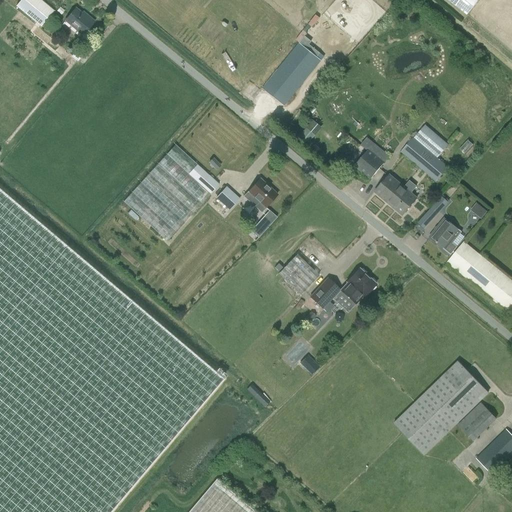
[(20,0),(16,6),(40,27),(53,11),(39,0),(20,0)]
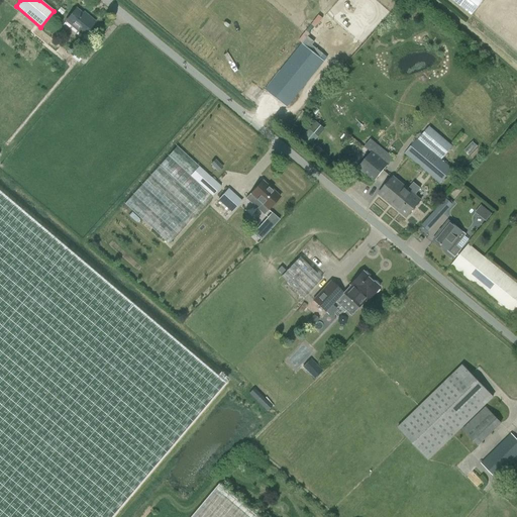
[(453,0),(473,14),(484,1),(482,0),(453,0)]
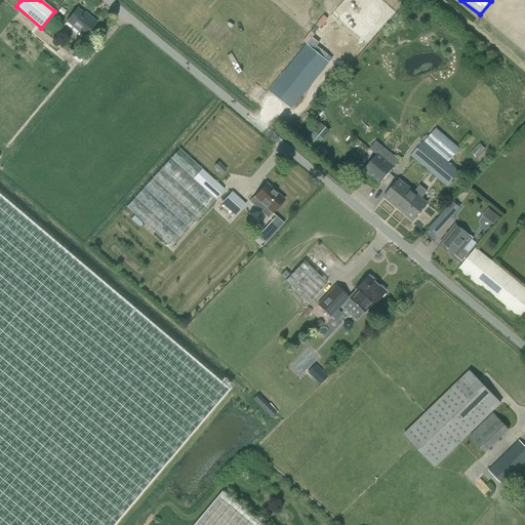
[(77,9),(67,22),(85,37),(96,23),(90,17),(89,19),(77,9)]
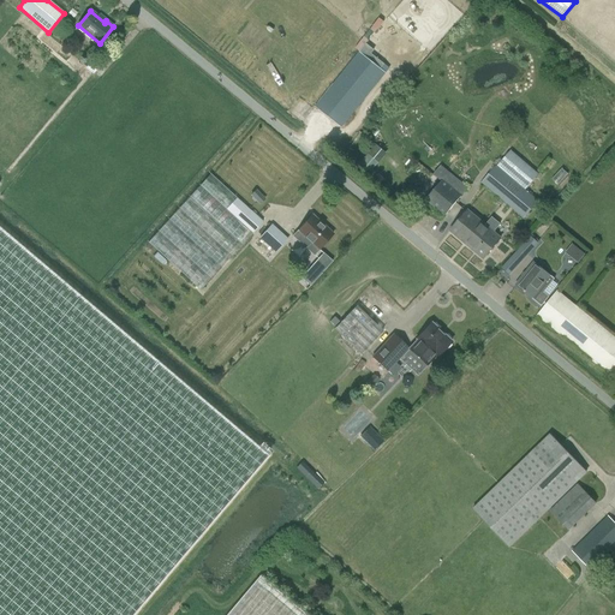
[(22,15),(0,41),(0,46),(37,77),(57,54),(66,63),(72,57),(22,15)]
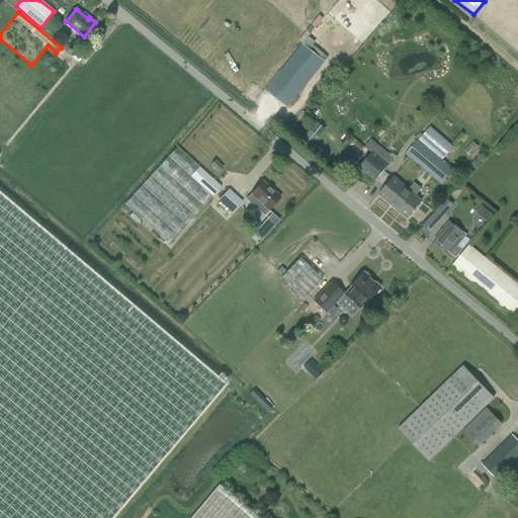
[(287,107),(294,99),(328,58),(324,54),(321,58),(304,45),(266,90),(287,107)]
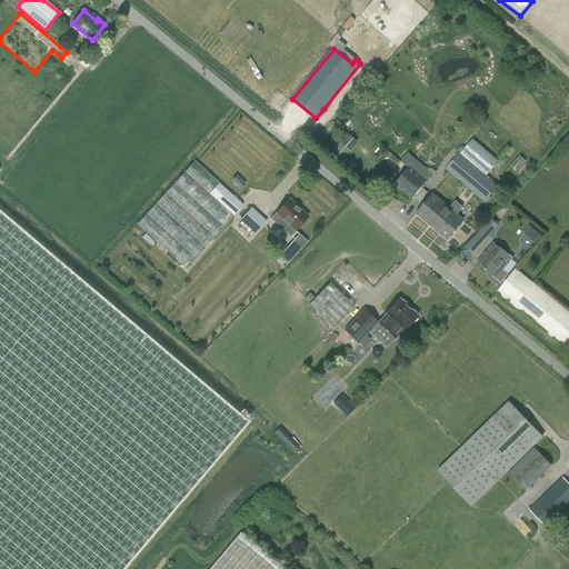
[(349,132),(335,148),(345,158),(360,141),(349,132)]
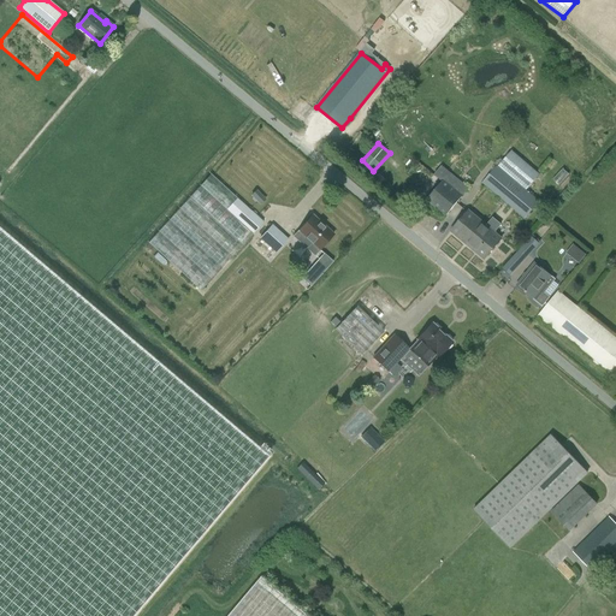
[(499,163),(481,183),(525,219),(539,201),(526,190),(539,175),(511,150),(501,164),(499,163)]
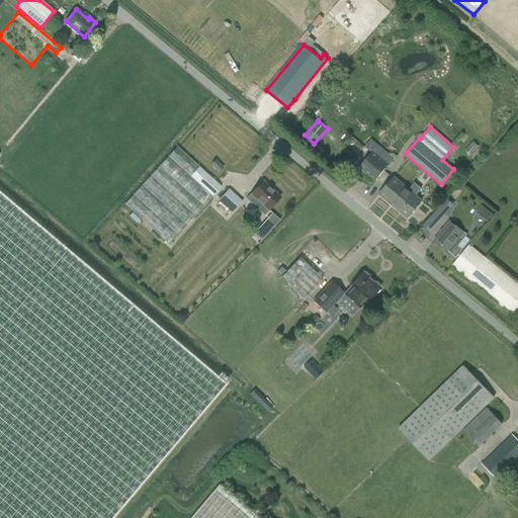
[(389,164),(394,157),(371,140),(365,147),(371,153),(358,168),(375,181),(389,165),(389,164)]
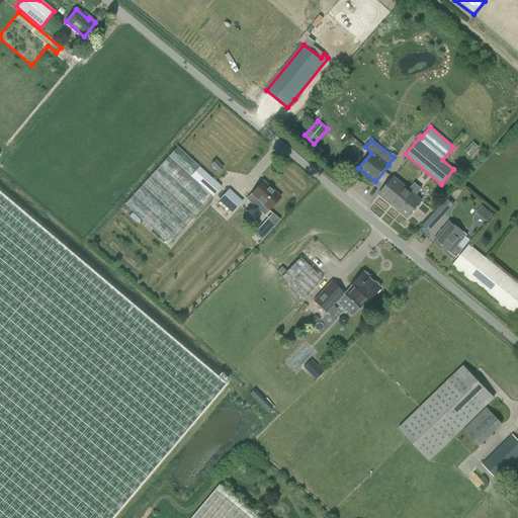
[(222,187),(177,147),(123,204),(168,244),(222,187)]
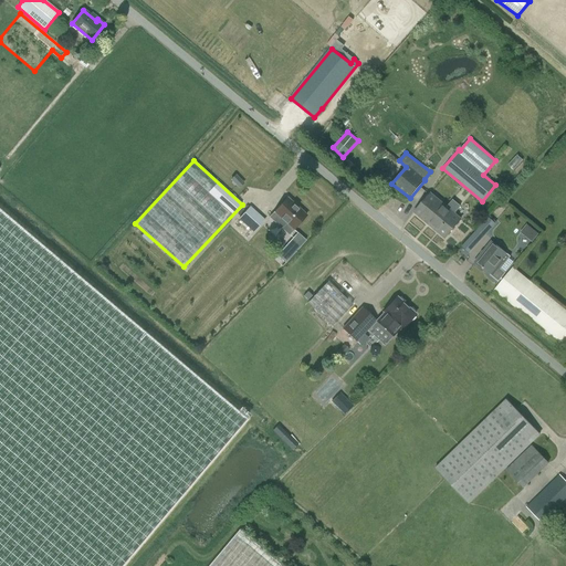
[(453,200),(447,208),(430,194),(415,212),(444,239),(461,220),(454,215),(461,207),(453,200)]
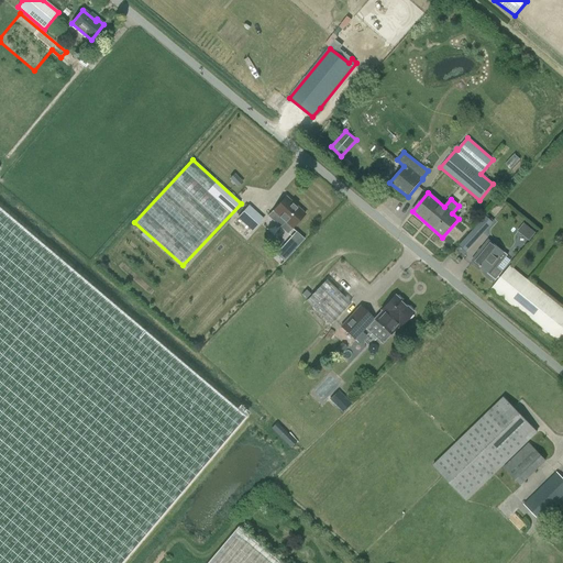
[(285,197),(273,211),(291,229),(305,213),(285,197)]
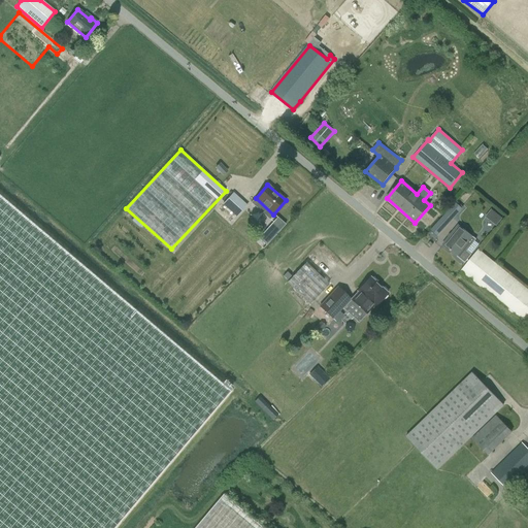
[(0,193),(0,527),(102,527),(226,376),(0,193)]
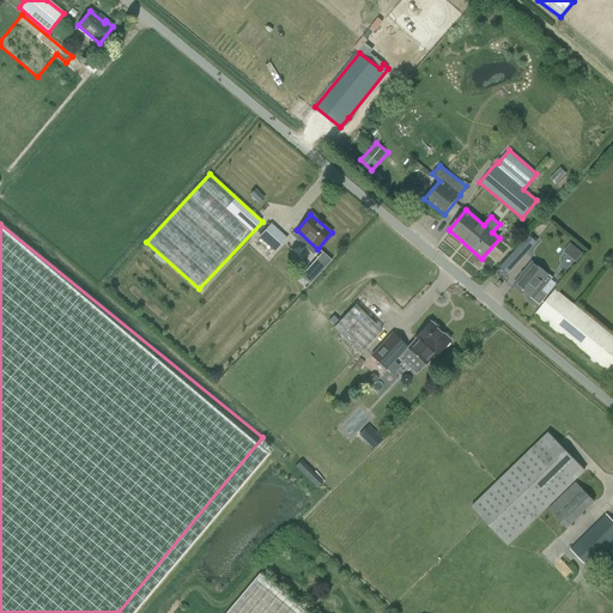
[(286,238),(271,224),(260,237),(274,250),(286,238)]
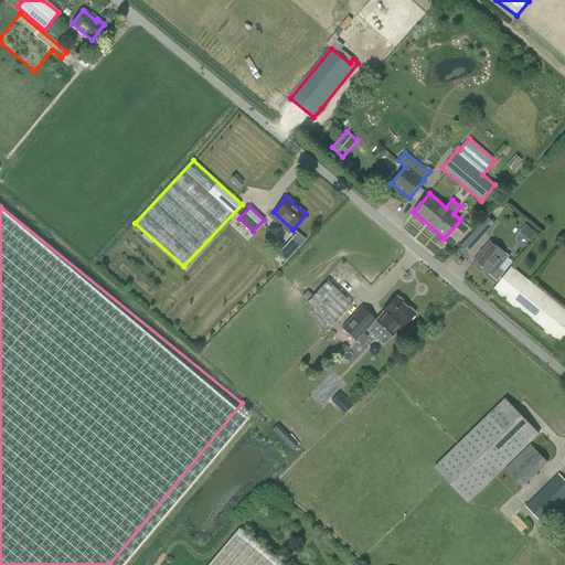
[(489,216),(461,244),(469,252),(497,224),(489,216)]
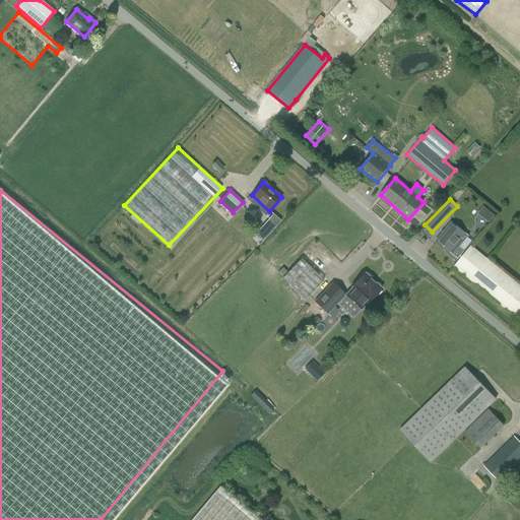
[(484,205),(478,213),(490,221),(496,214),(484,205)]
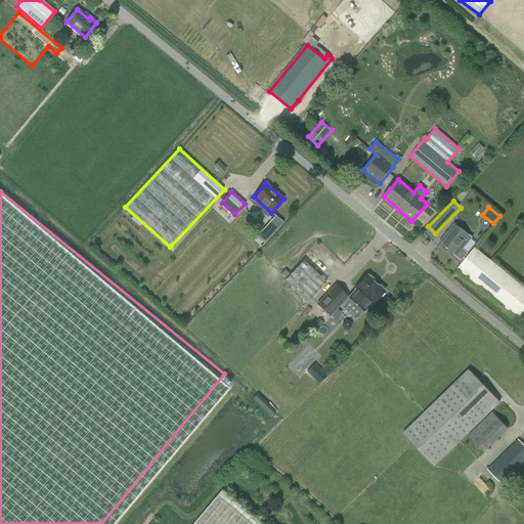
[(275,216),(270,222),(277,229),(284,223),(275,216)]
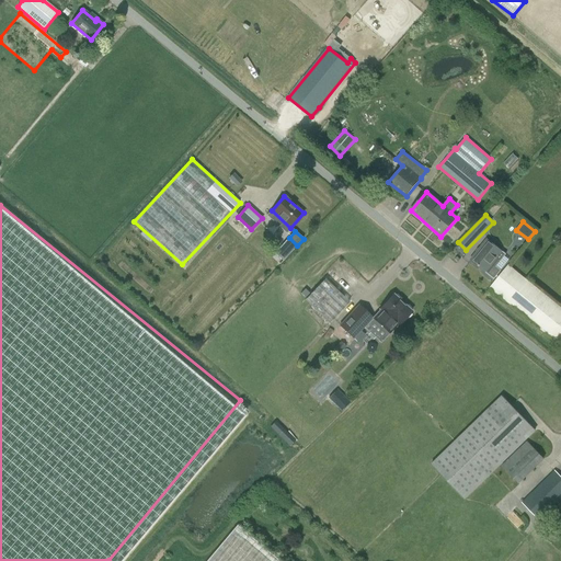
[(506,255),(502,252),(487,240),(471,260),(485,272),(494,278),(501,271),(496,267),(505,256),(506,255)]
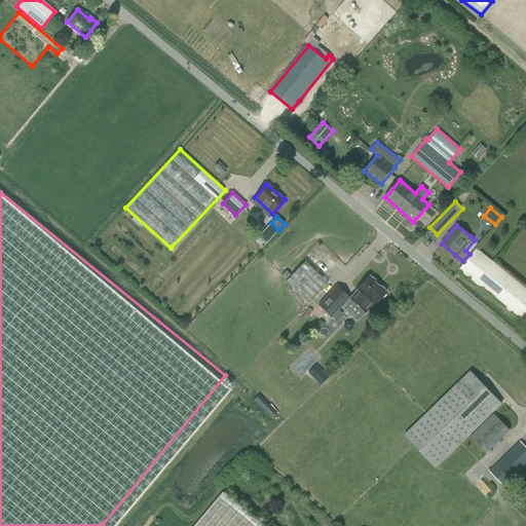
[(525,289),(476,249),(459,269),(525,325),(525,289)]
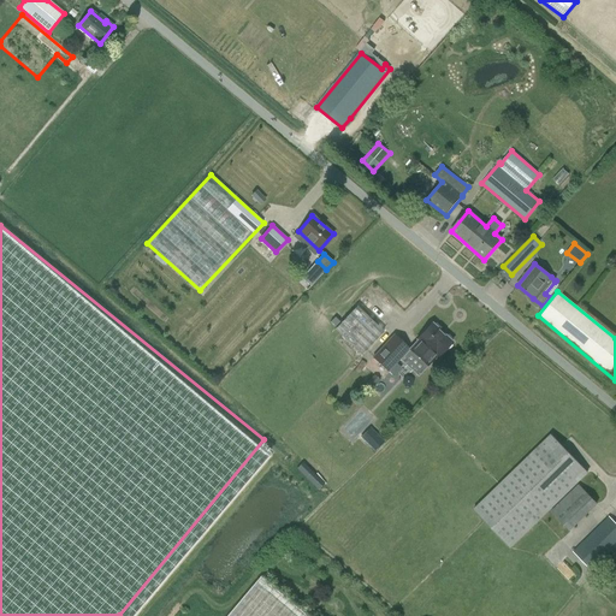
[(384,332),(356,307),(336,329),(362,355),(384,332)]
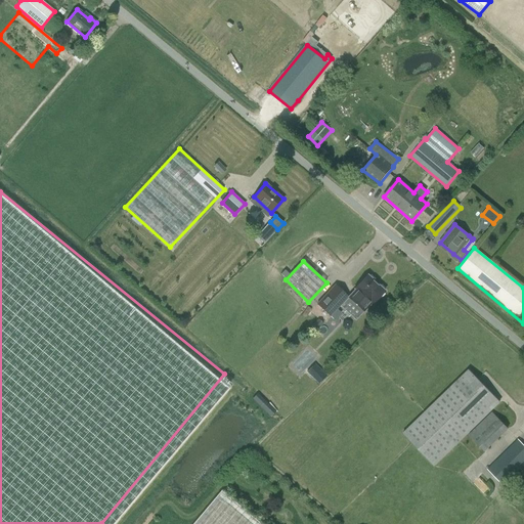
[(367,275),(348,297),(364,312),(384,291),(367,275)]
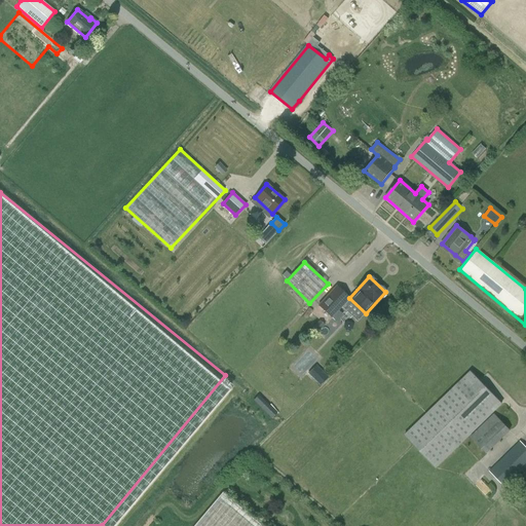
[(337,287),(318,306),(332,317),(349,298),(337,287)]
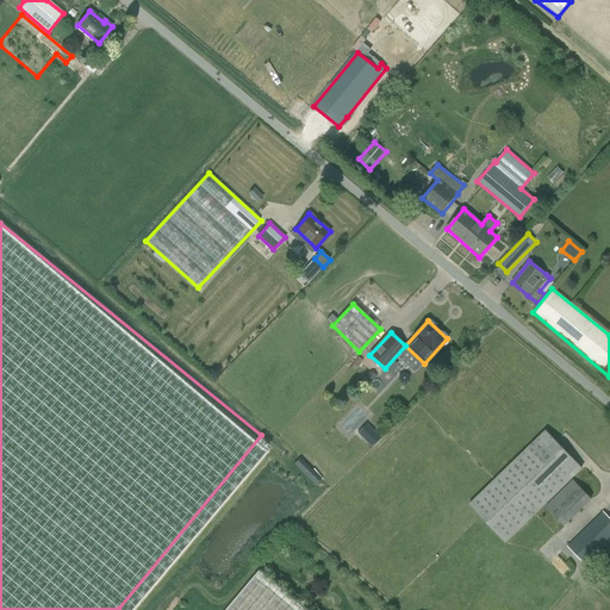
[(373,447),(383,437),(369,423),(359,433),(373,447)]
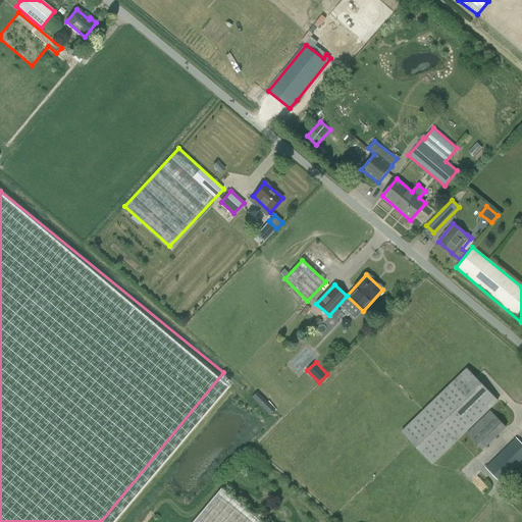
[(467,368),(401,432),(432,465),(499,401),(467,368)]
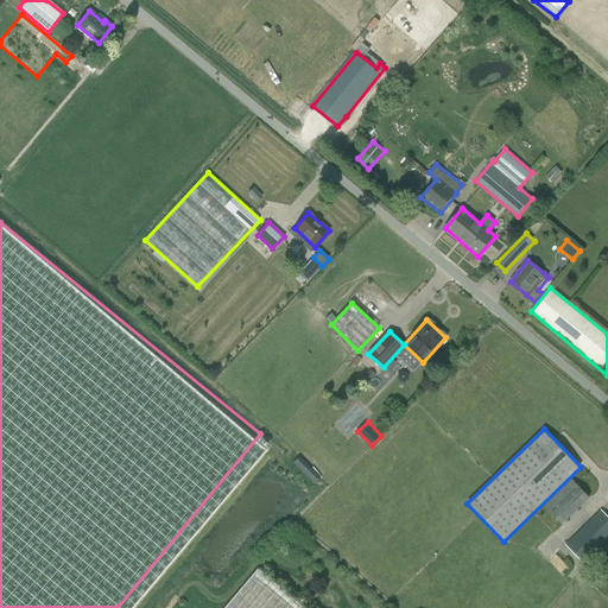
[(315,483),(322,476),(301,456),(293,462),(315,483)]
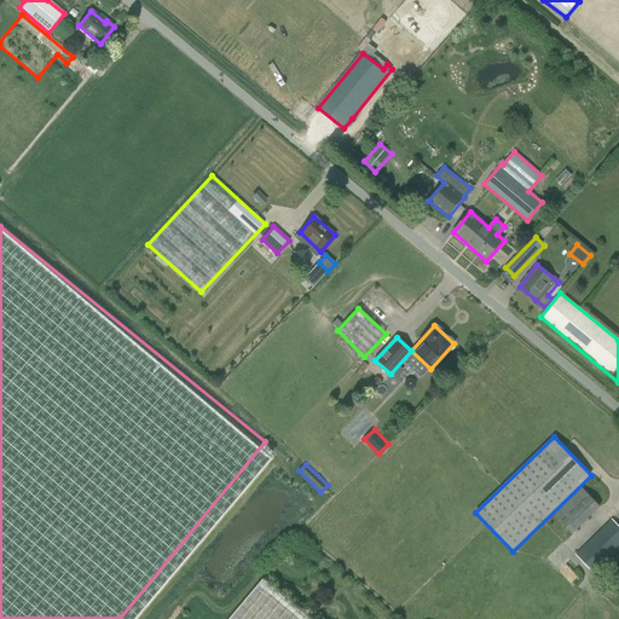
[(580,486),(580,487),(553,514),(572,534),(600,507),(580,486)]
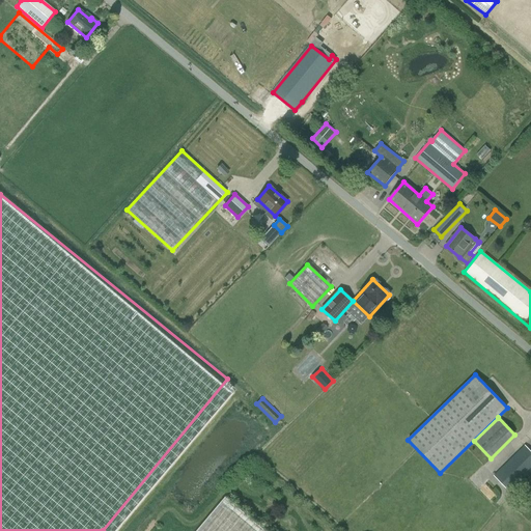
[(530,451),(525,446),(495,476),(509,492),(530,469),(530,451)]
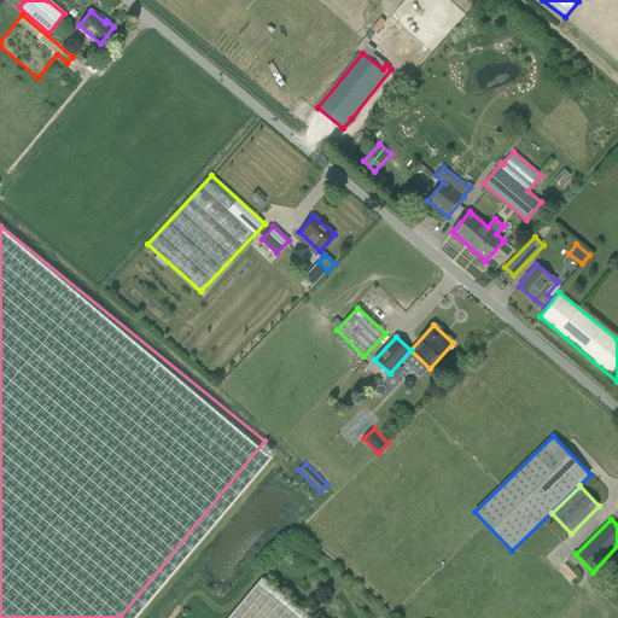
[(227,617),(308,617),(261,578),(227,617)]
